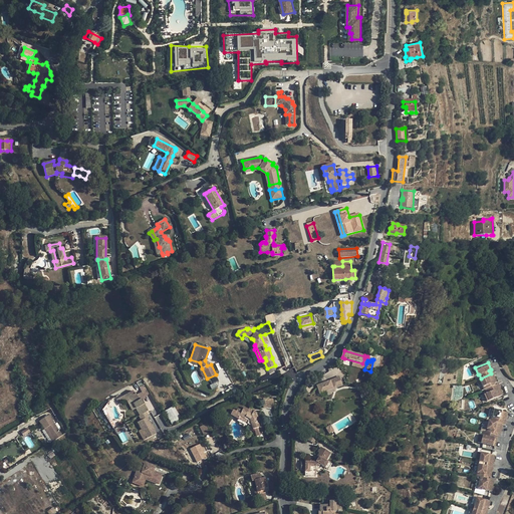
[(275,365),(267,368),(270,374),(277,371),(275,365)]
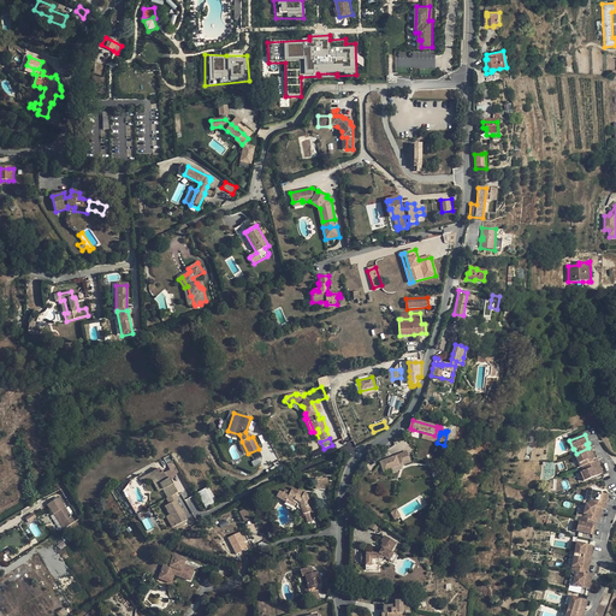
[(581,467),(593,462),(592,460),(594,458),(590,448),(588,448),(576,454),(574,454),(580,467),(581,467)]
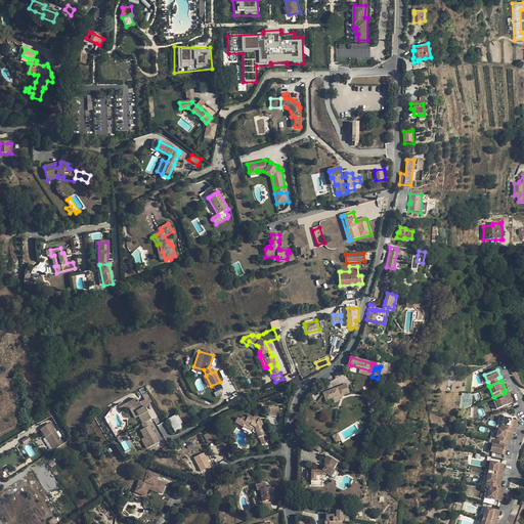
[(145,387),(139,390),(144,399),(145,401),(151,398),(145,387)]
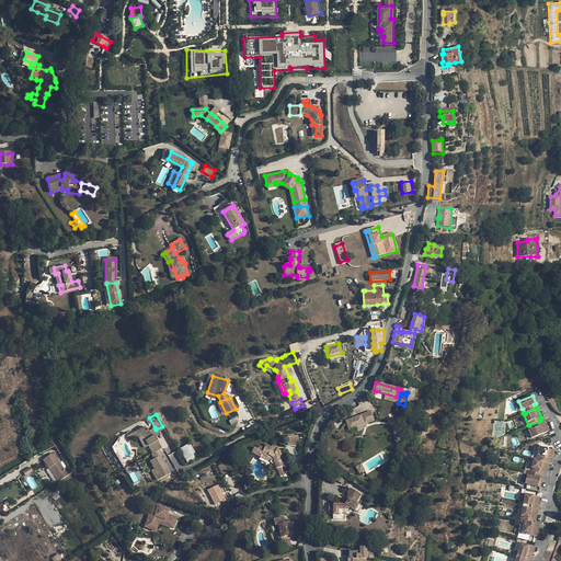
[(345,421),(350,431),(365,424),(362,415),(345,421)]
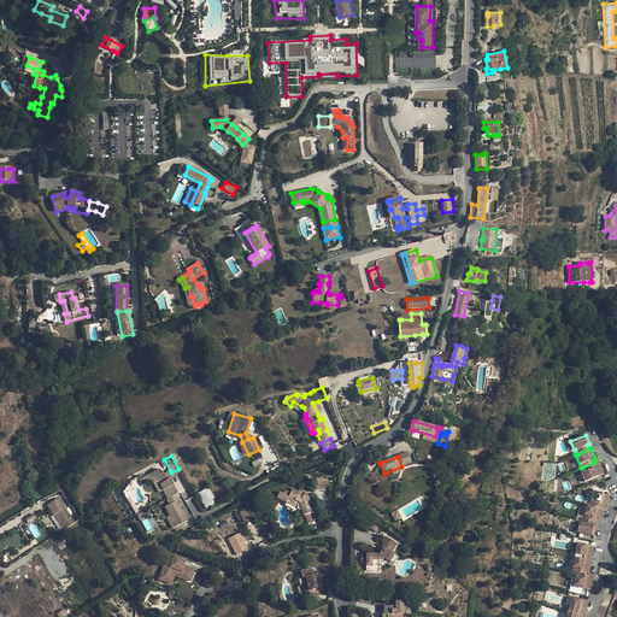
[(594,463),(582,468),(585,472),(583,472),(587,481),(604,475),(598,460),(594,463)]
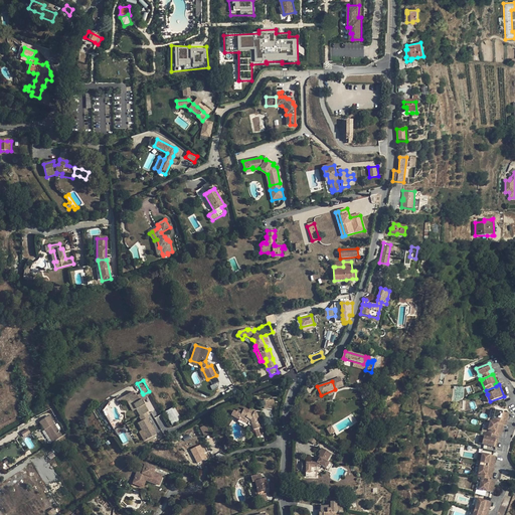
[(133,391),(119,399),(122,403),(129,399),(134,403),(136,409),(140,416),(147,412),(148,411),(142,399),(140,400),(139,398),(137,395),(133,391)]
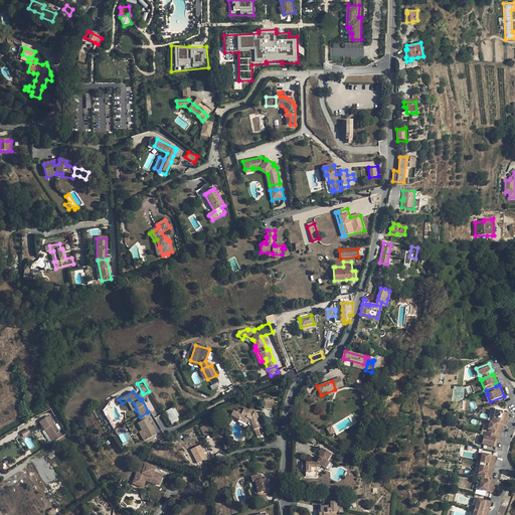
[(143,394),(142,392),(137,395),(139,398),(140,400),(142,399),(143,402),(149,392),(149,391),(143,394)]
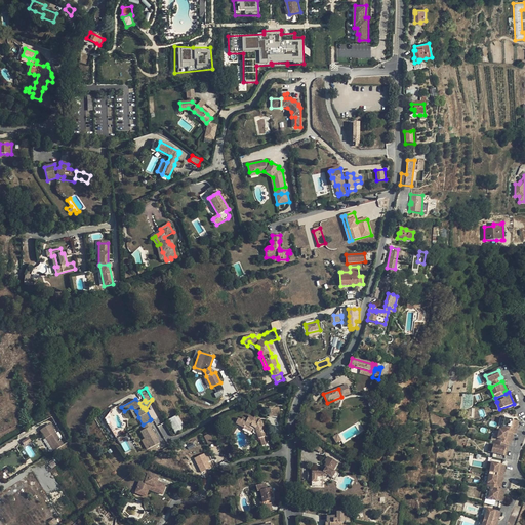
[(136,411),(131,407),(129,408),(135,418),(138,417),(136,411)]
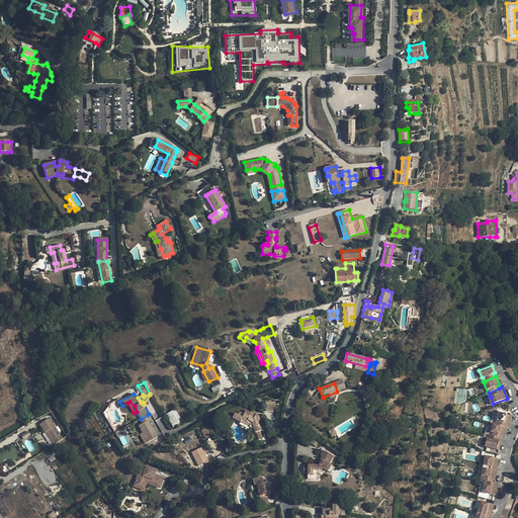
[(113,416),(113,415),(112,414),(112,413),(112,412),(113,411),(113,410),(114,410),(115,410),(116,410),(111,404),(110,403),(109,404),(109,405),(106,409),(105,409),(105,410),(102,414),(108,424),(109,425),(114,433),(124,426),(121,421),(119,422),(118,422),(117,422),(116,422),(115,422),(115,421),(114,421),(114,420),(114,419),(114,418),(114,417),(113,416)]
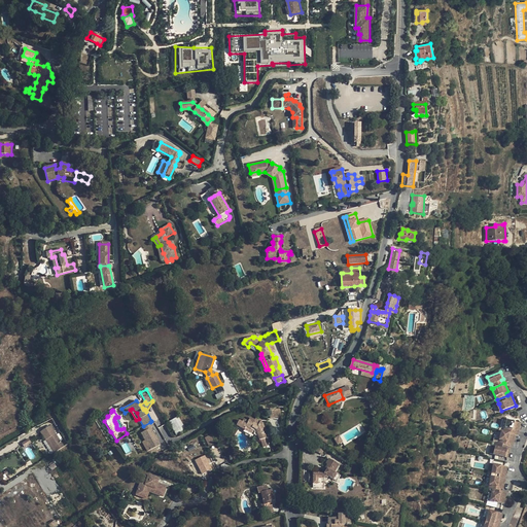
[(179,416),(169,420),(175,433),(185,428),(179,416)]
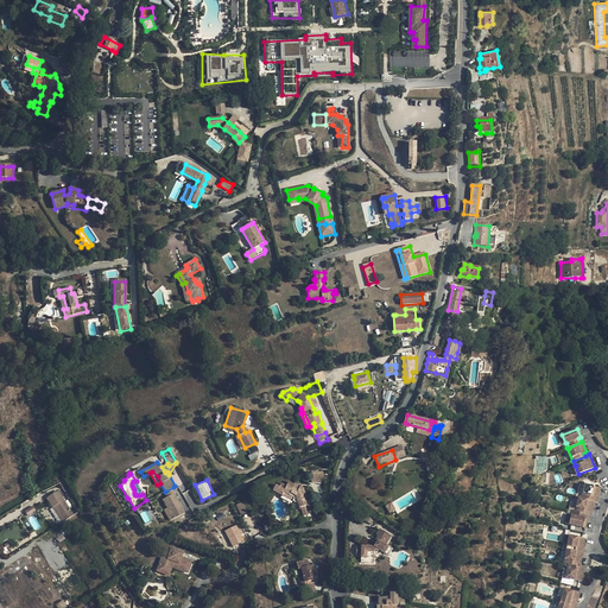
[(273,491),(283,495),(284,492),(295,498),(292,501),(298,504),(299,508),(302,507),(304,515),(310,513),(302,486),(301,486),(301,487),(297,486),(298,485),(295,483),(295,485),(289,481),(286,486),(282,483),(279,487),(276,485),(273,491)]
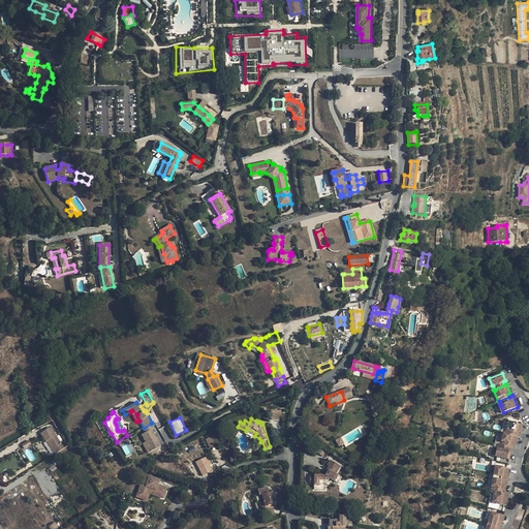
[(506,429),(505,433),(516,436),(517,436),(520,437),(523,425),(507,422),(505,429),(506,429)]
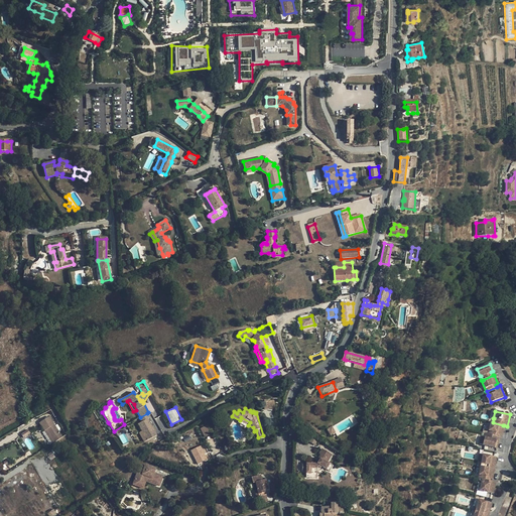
[(139,417),(142,422),(147,419),(149,417),(147,413),(140,417),(139,417)]
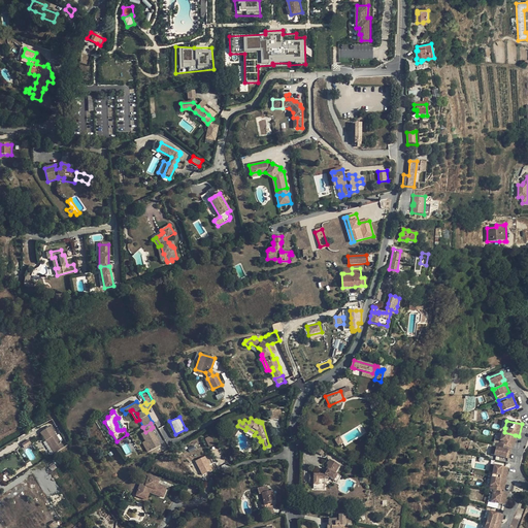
[(51,426),(40,432),(45,440),(47,439),(57,452),(64,447),(51,426)]
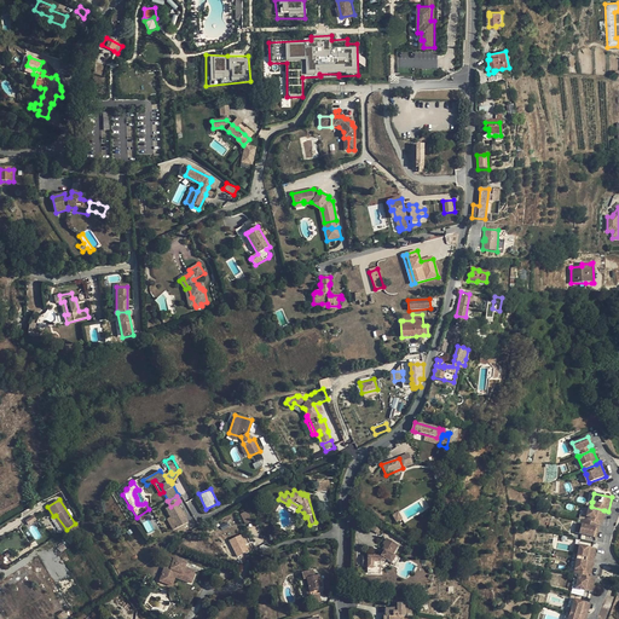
[(171,507),(166,509),(171,518),(177,528),(187,522),(185,519),(181,512),(177,503),(171,507)]
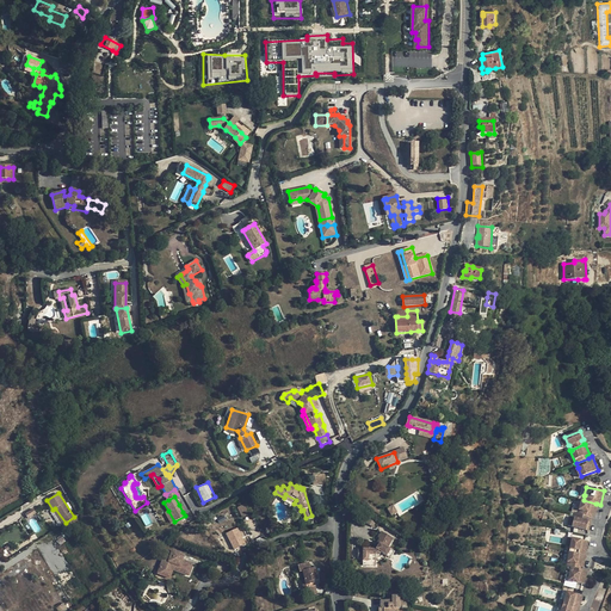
[(578,513),(591,517),(594,518),(597,510),(594,510),(596,504),(584,500),(581,500),(578,513)]
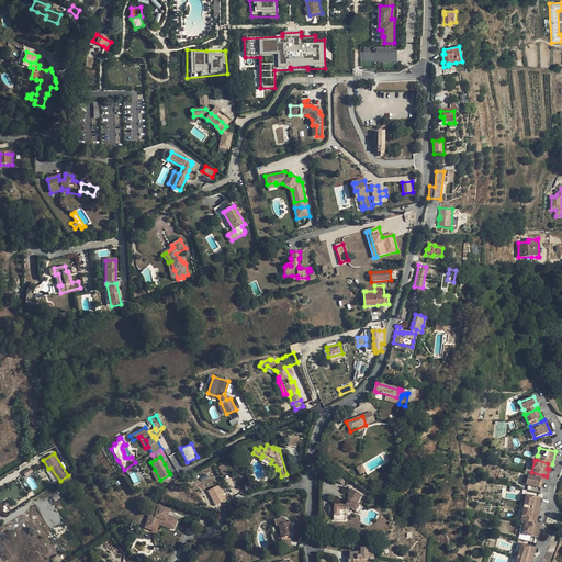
[(51,468),(48,469),(58,483),(60,481),(51,468)]
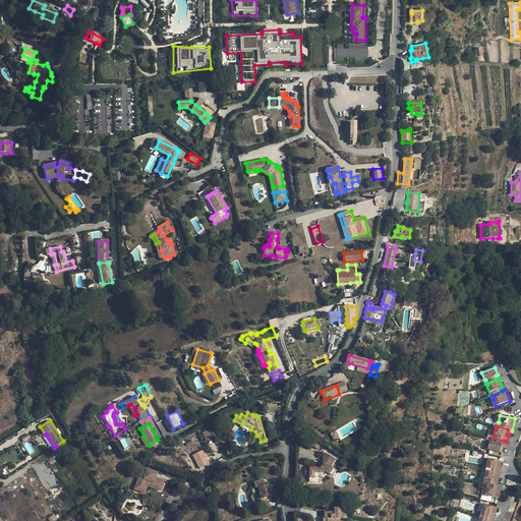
[(149,445),(143,436),(140,438),(145,447),(149,445)]
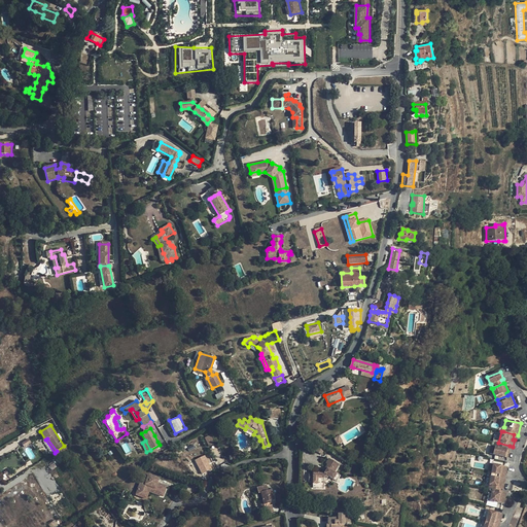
[(508,451),(510,446),(498,443),(497,443),(494,455),(507,458),(510,451),(508,451)]
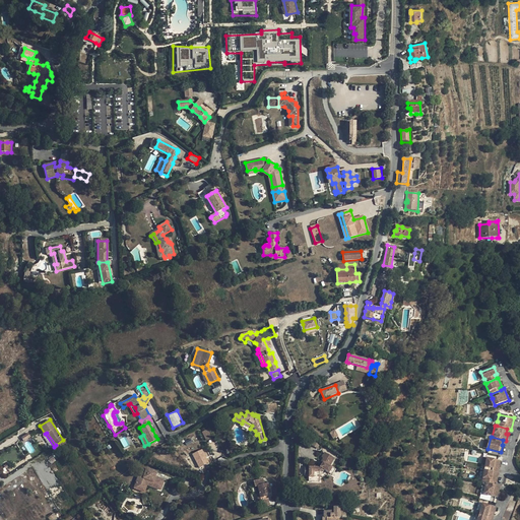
[(311,445),(319,450),(322,443),(314,439),(311,445)]
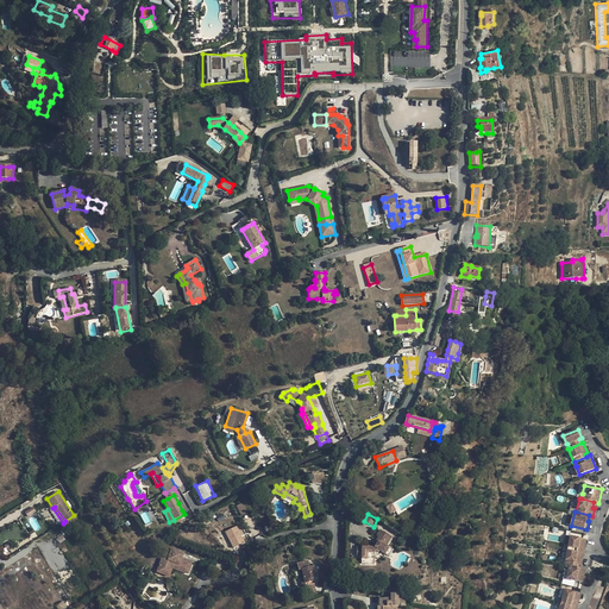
[(232,552),(244,546),(234,528),(223,534),(232,552)]
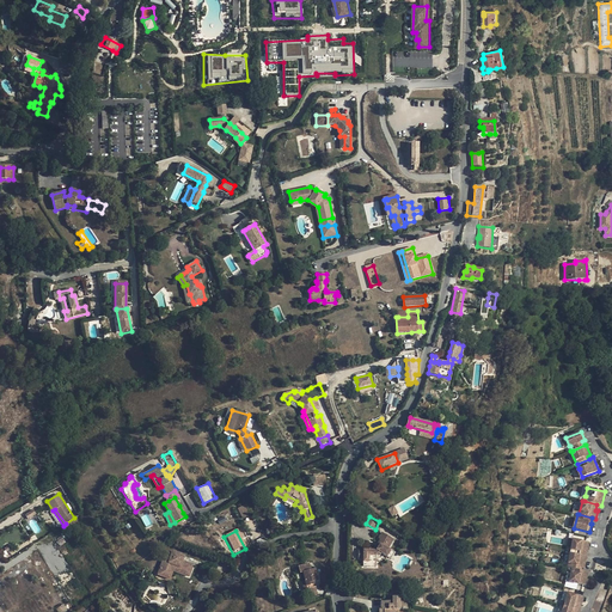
[(383,540),(377,550),(369,550),(359,550),(359,558),(363,558),(363,561),(363,567),(369,567),(369,563),(377,563),(377,557),(380,557),(381,554),(387,557),(392,551),(389,549),(395,540),(381,533),(378,538),(380,539),(383,540)]
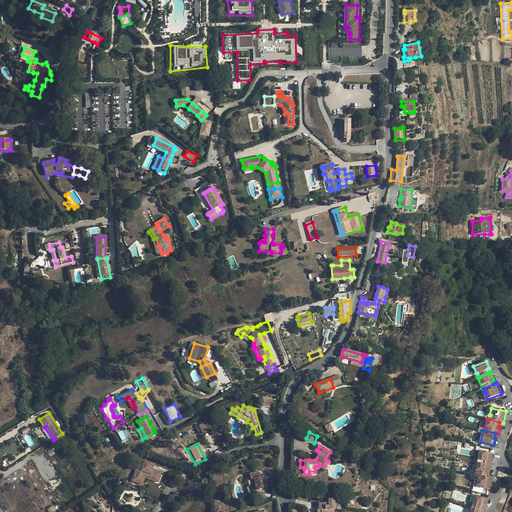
[(479,451),(476,462),(490,465),(491,460),(493,460),(494,454),(479,451)]
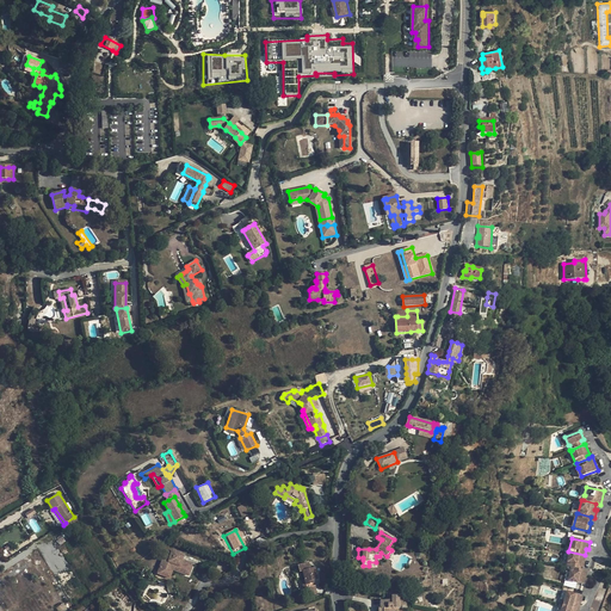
[(155,580),(167,585),(173,571),(174,567),(179,569),(178,572),(186,575),(189,569),(191,571),(193,563),(183,560),(181,560),(183,554),(173,550),(171,555),(168,555),(166,560),(164,559),(155,580)]
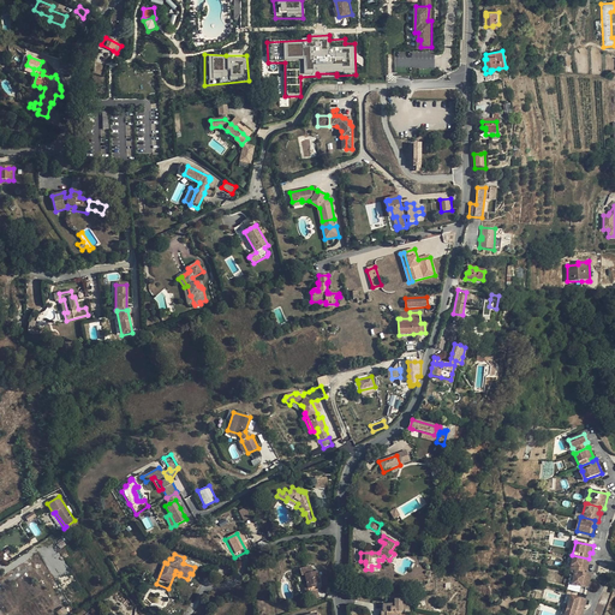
[(574,571),(583,572),(584,571),(589,572),(590,565),(587,563),(589,559),(572,555),(569,569),(574,571)]
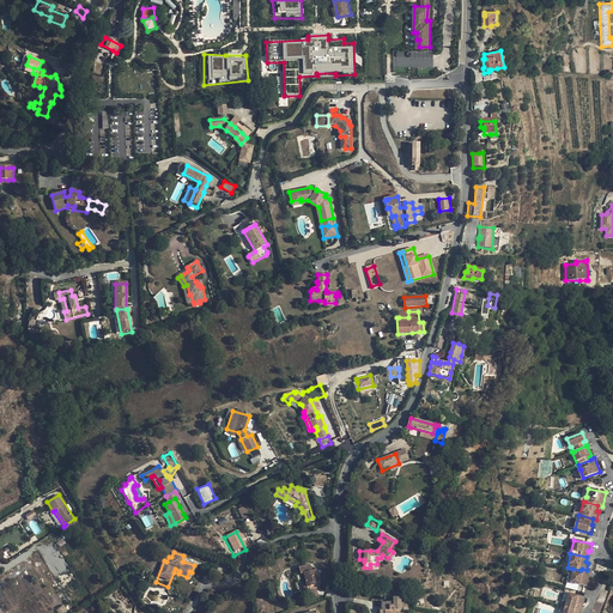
[(315,583),(319,582),(316,570),(311,571),(310,565),(299,568),(301,575),(304,574),(307,582),(303,583),(304,590),(308,590),(314,588),(313,586),(315,586),(315,583)]
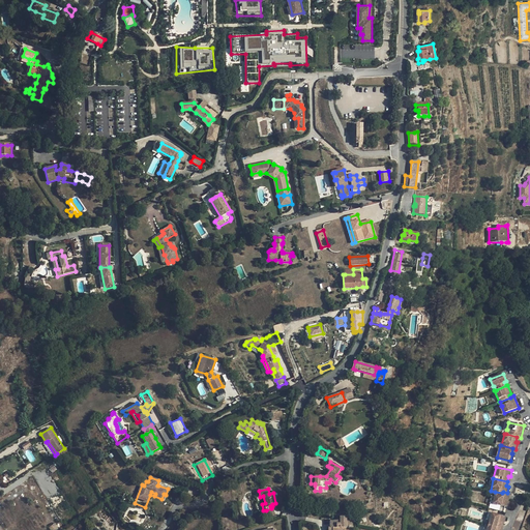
[(502,493),(495,492),(494,496),(493,496),(491,503),(506,506),(508,494),(502,493)]
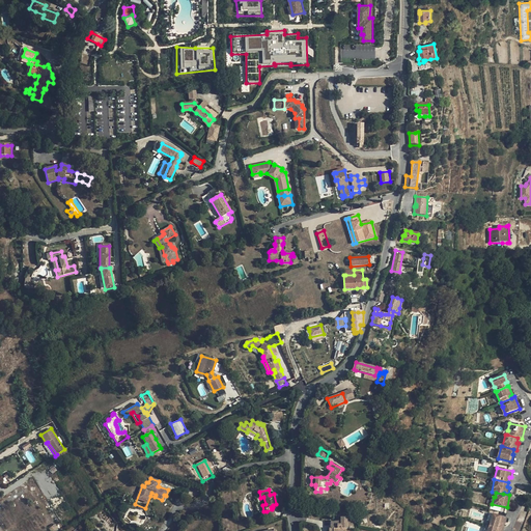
[(274,509),(272,509),(267,511),(269,518),(276,515),(274,509)]
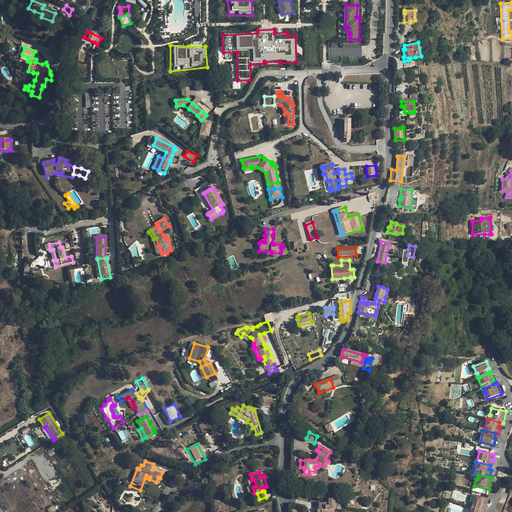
[(474,507),(484,511),(485,506),(487,507),(489,500),(476,496),(473,503),(475,504),(474,507)]
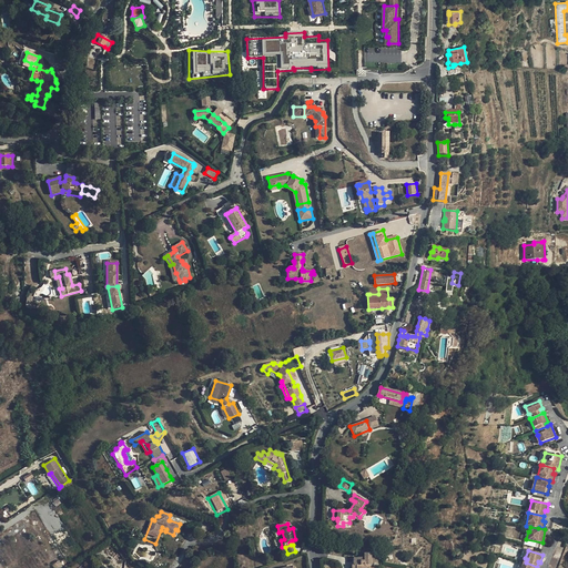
[(364,558),(354,558),(354,566),(353,566),(352,567),(371,567),(371,566),(372,566),(372,554),(364,555),(364,558)]
